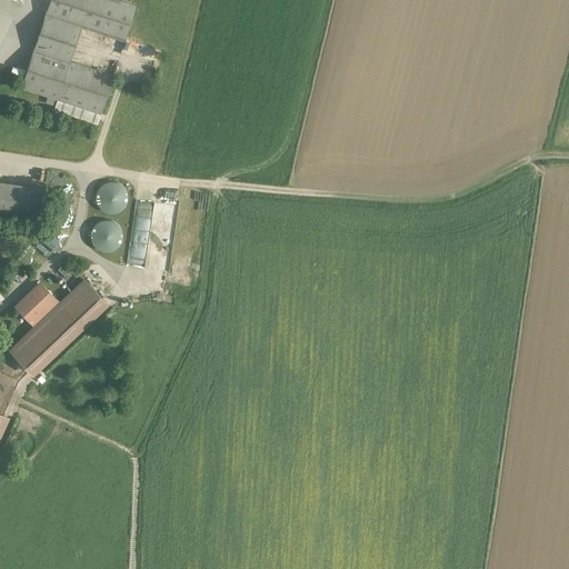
[(138,7),(117,0),(50,0),(21,87),(58,99),(102,113),(115,77),(71,62),(82,27),(126,41),(138,7)]
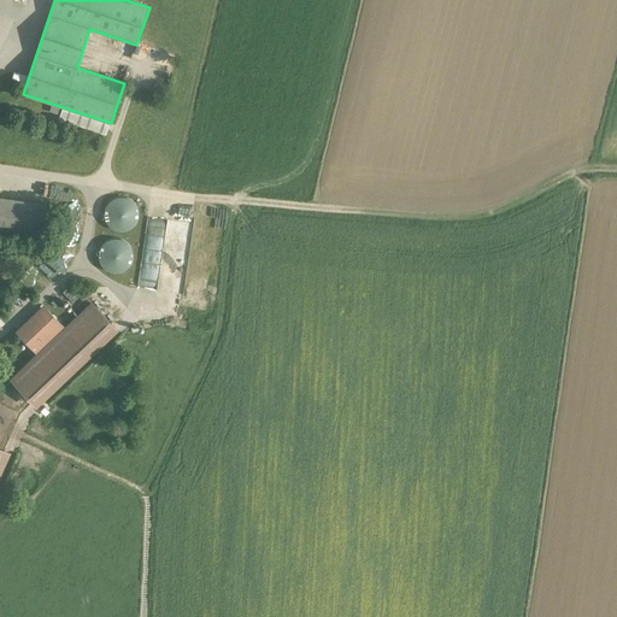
[(169,72),(172,60),(154,56),(151,68),(169,72)]
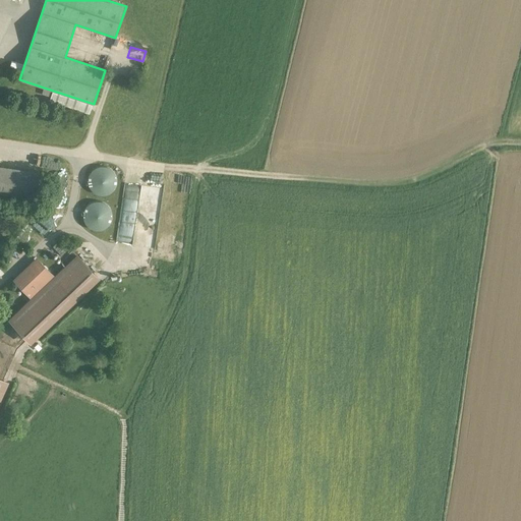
[(94,104),(53,91),(50,100),(91,113),(94,104)]
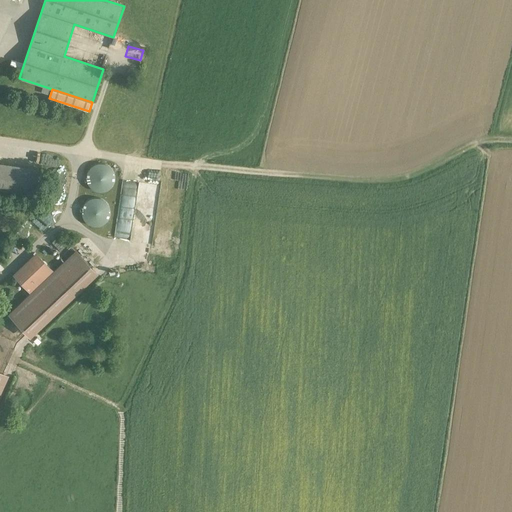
[(108,194),(118,170),(97,161),(87,185),(108,194)]
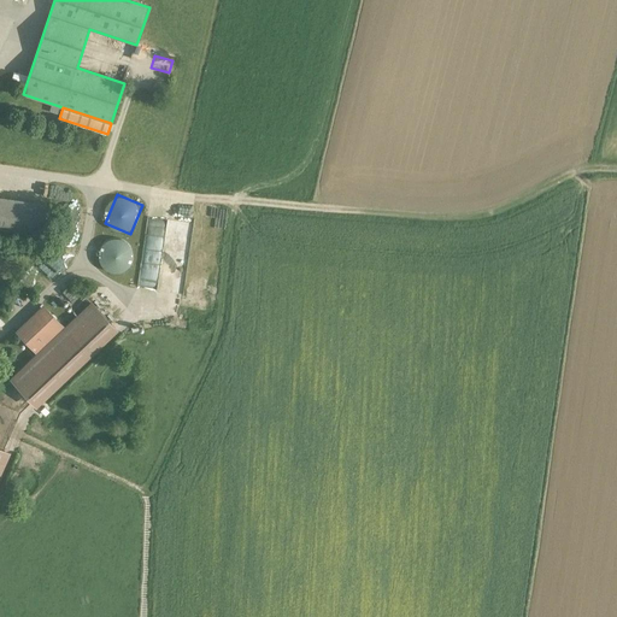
[(45,204),(0,195),(0,225),(41,233),(45,204)]
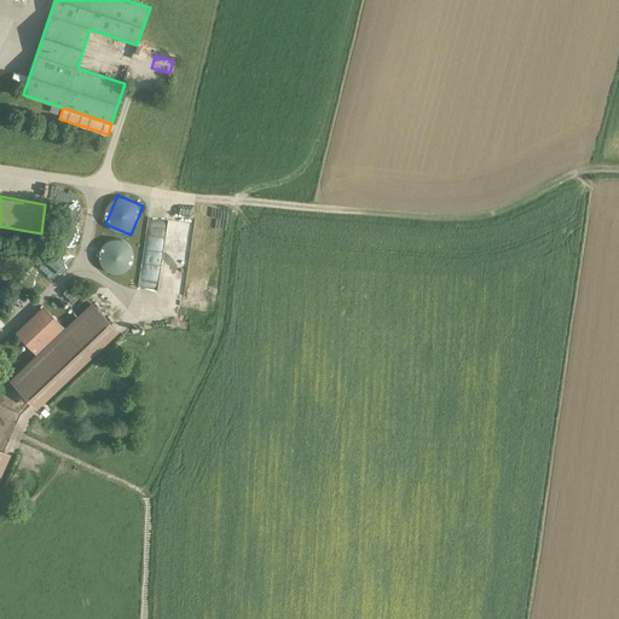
[(133,242),(104,238),(102,270),(131,273),(133,242)]
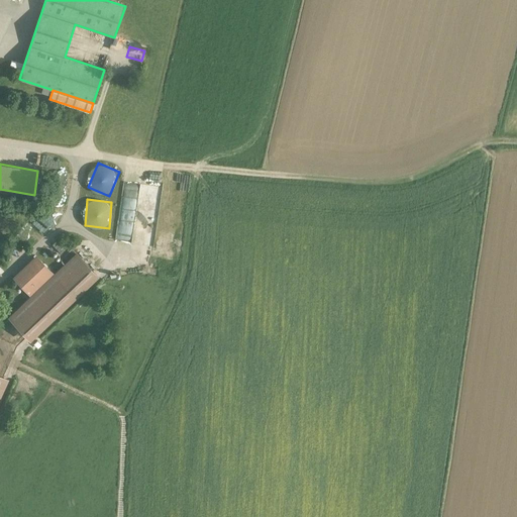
[(146,207),(137,206),(132,241),(148,244),(153,211),(146,210),(146,207)]
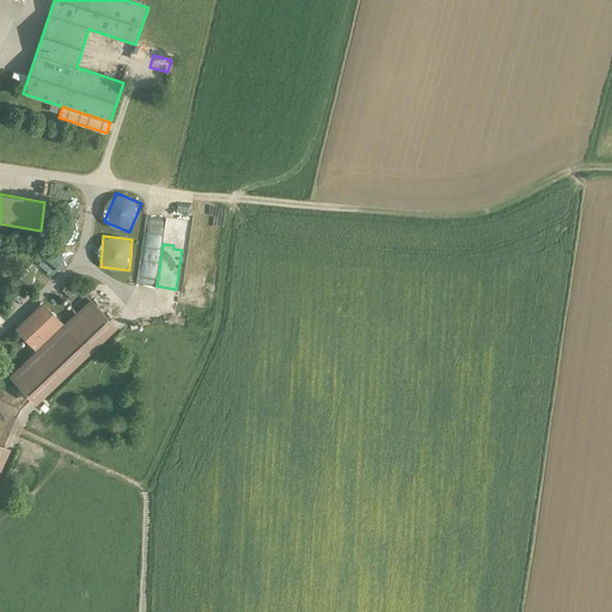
[(65,267),(67,258),(48,255),(47,263),(65,267)]
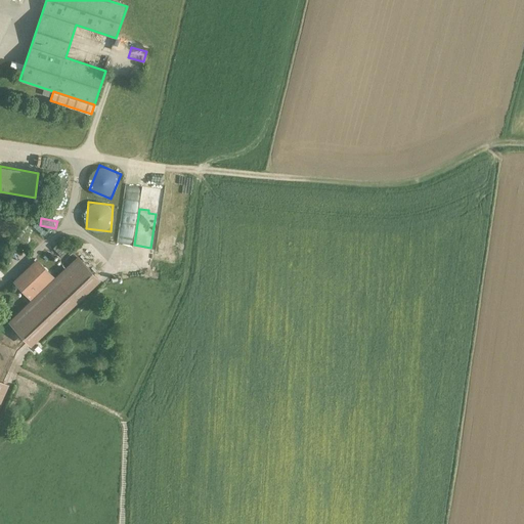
[(33,301),(10,322),(28,341),(96,276),(78,258),(33,301)]
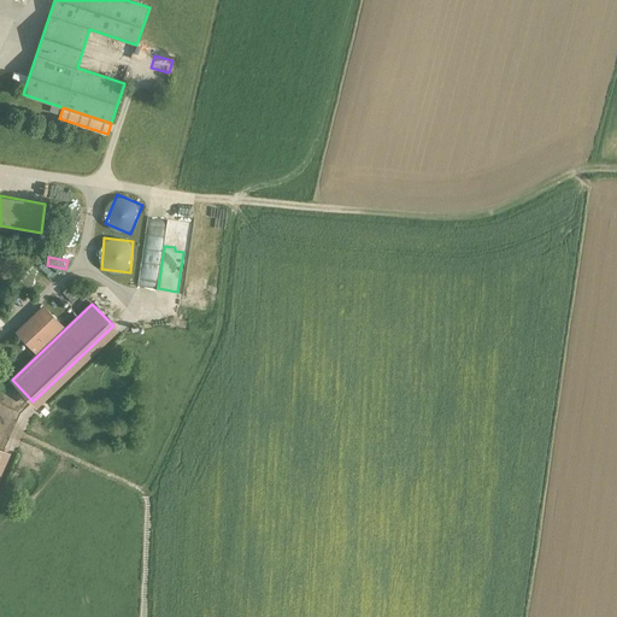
[(43,306),(17,331),(35,350),(39,354),(65,329),(52,316),(43,306)]
